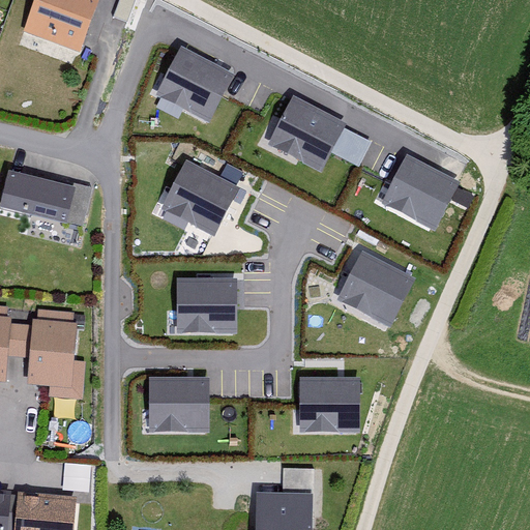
[(100,0),(35,0),(25,29),(82,50),(100,0)]
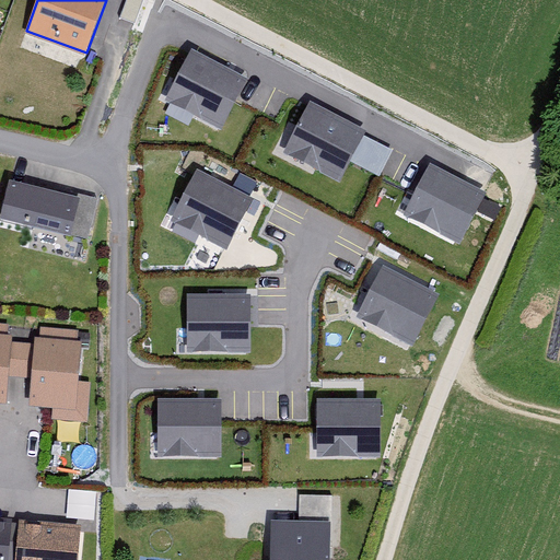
[(243,84),(194,60),(178,91),(200,101),(195,113),(222,127),(243,84)]
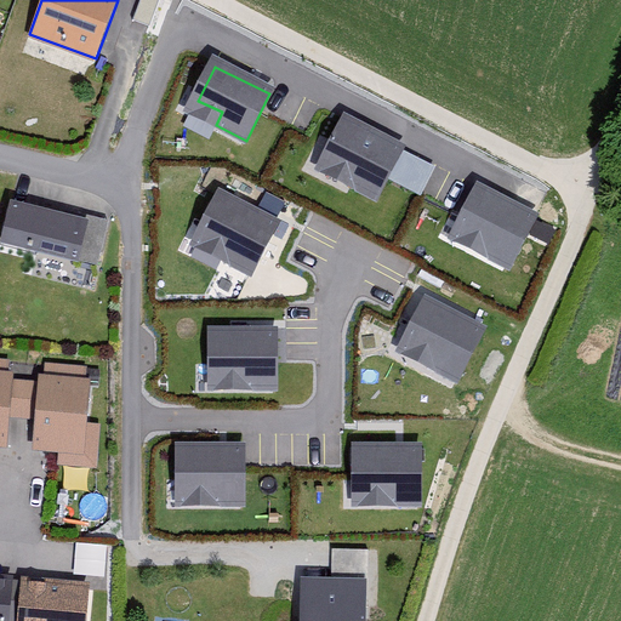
[(408,140),(345,108),(317,164),(376,193),(383,177),(421,197),(437,164),(404,148),(408,140)]
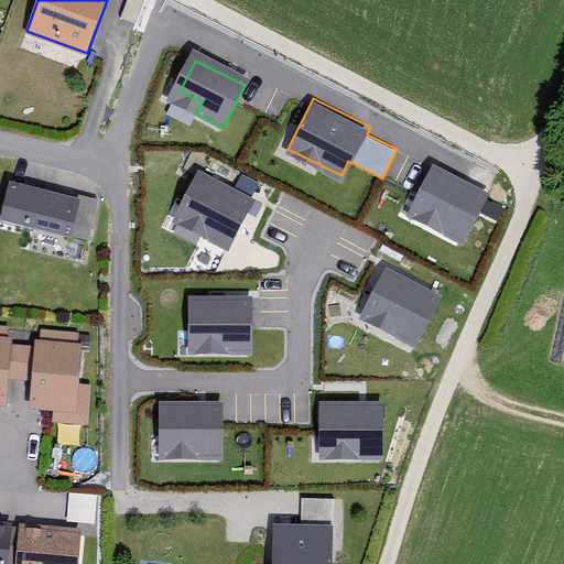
[(431,162),(405,213),(465,241),(490,191),(431,162)]
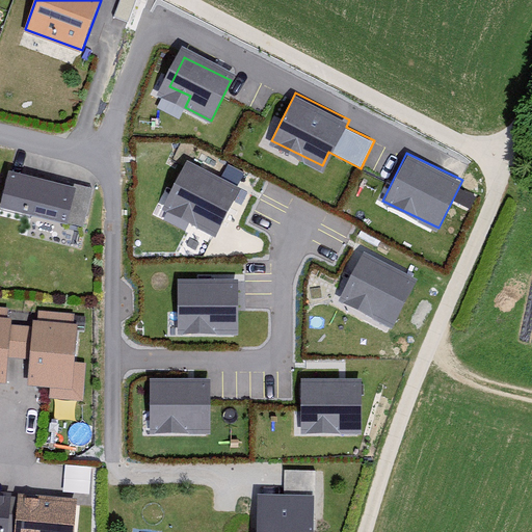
[(241,184),(185,156),(161,203),(217,231),(241,184)]
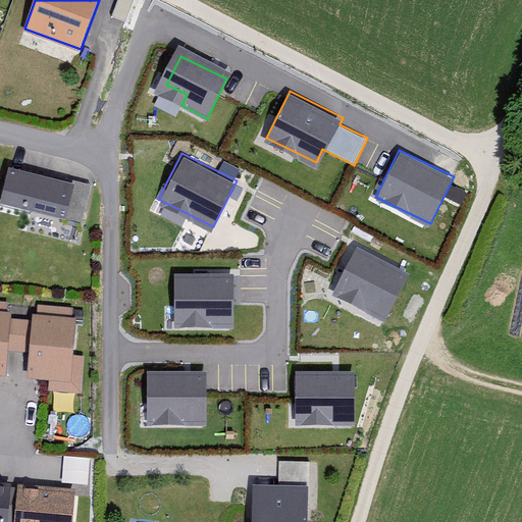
[(77,176),(12,160),(2,202),(67,218),(77,176)]
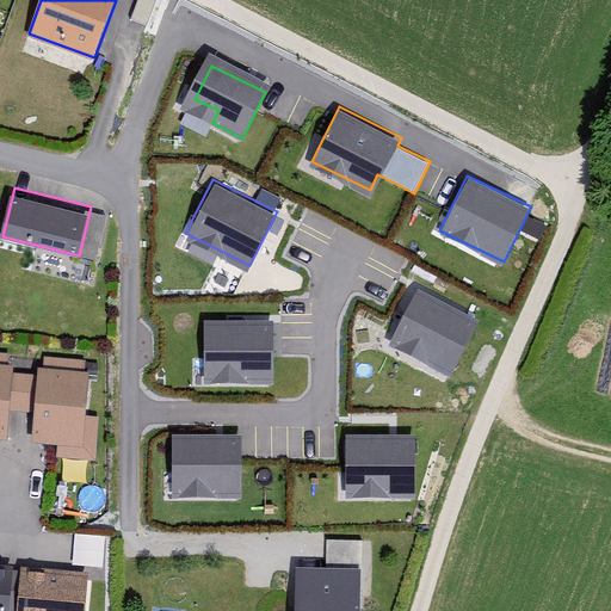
[(482,318),(418,285),(389,341),(454,374),(482,318)]
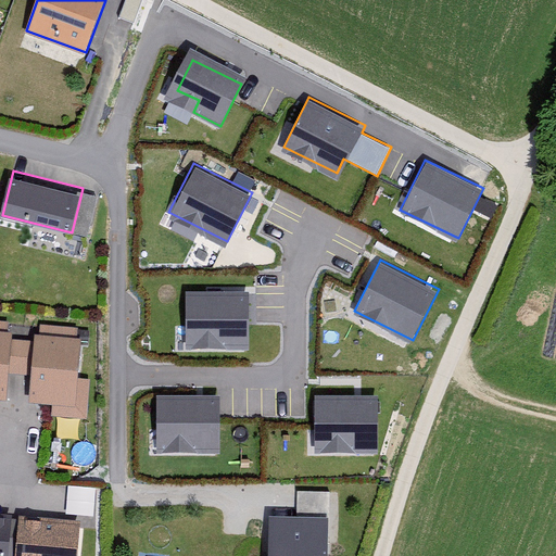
[(247,289),(186,291),(187,344),(248,343),(247,289)]
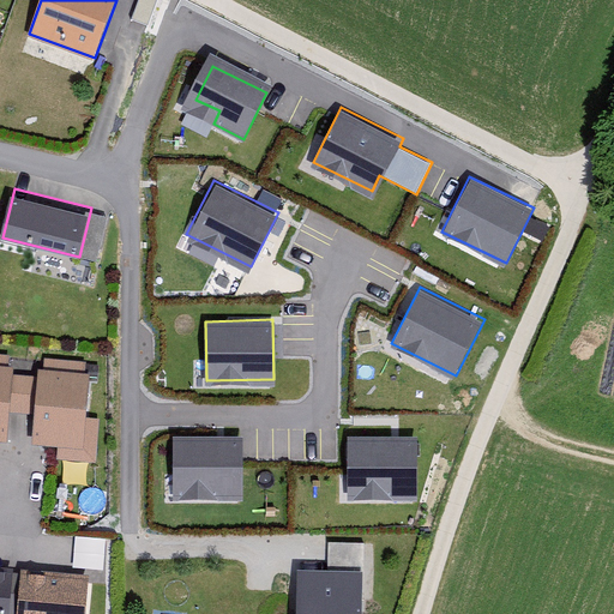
[(17,356),(0,354),(0,438),(10,440),(12,411),(16,372),(17,356)]
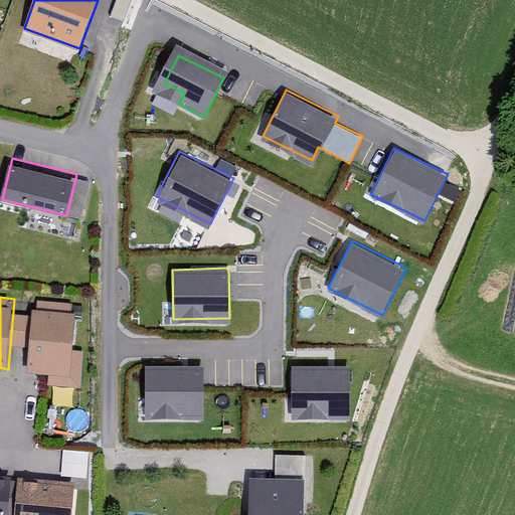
[(79,303),(31,299),(30,313),(28,346),(26,373),(49,374),(49,383),(79,386),(82,349),(76,349),(79,303)]
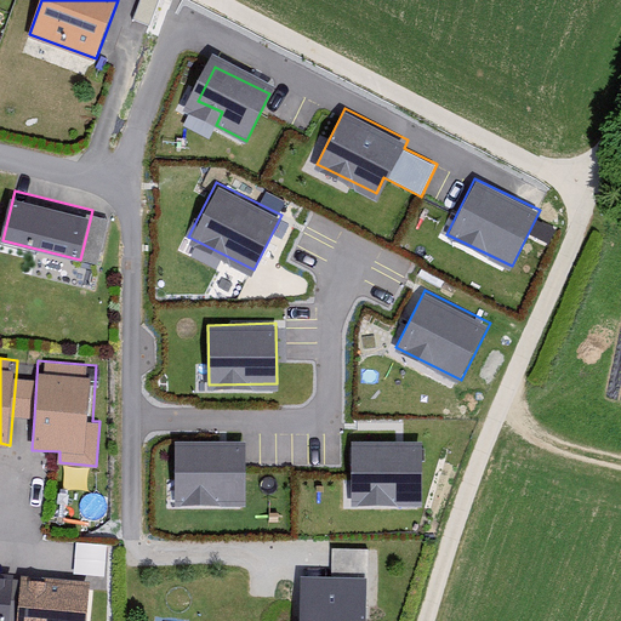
[(36,377),(16,376),(12,416),(34,417),(36,377)]
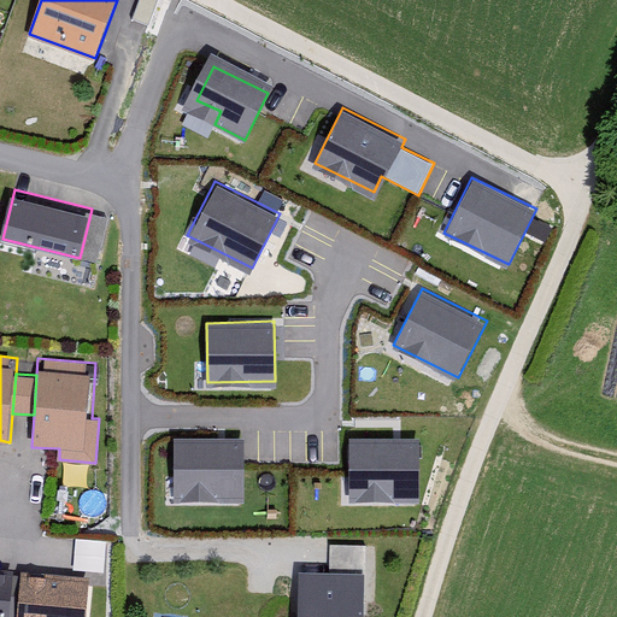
[(241,433),(171,435),(175,500),(244,498),(241,433)]
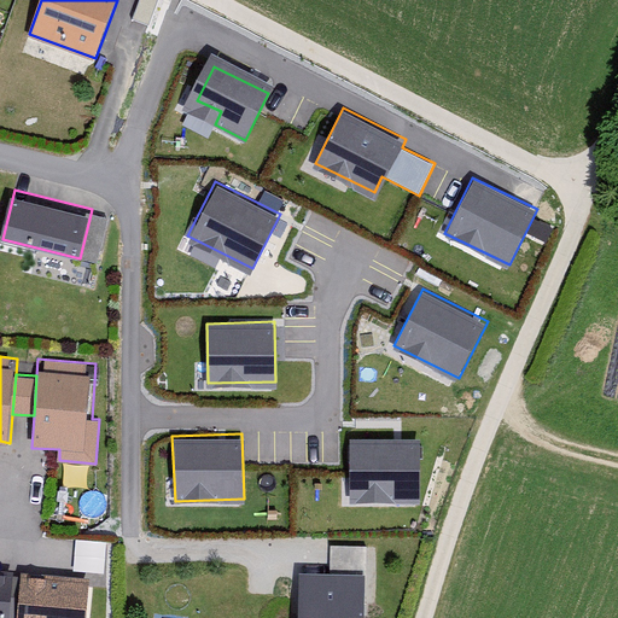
[(349,437),(348,499),(418,500),(419,438),(349,437)]
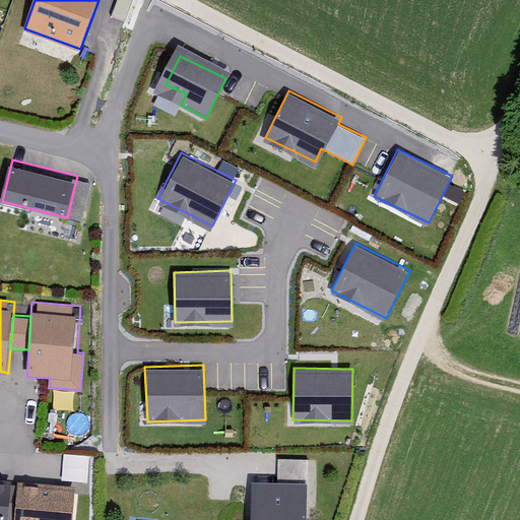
[(92,455),(64,451),(61,479),(89,482),(92,455)]
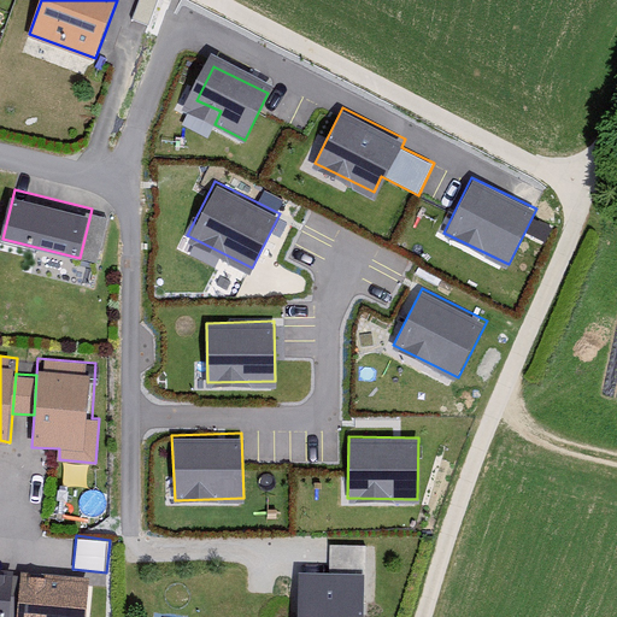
[(362,616),(363,564),(298,563),(295,616),(362,616)]
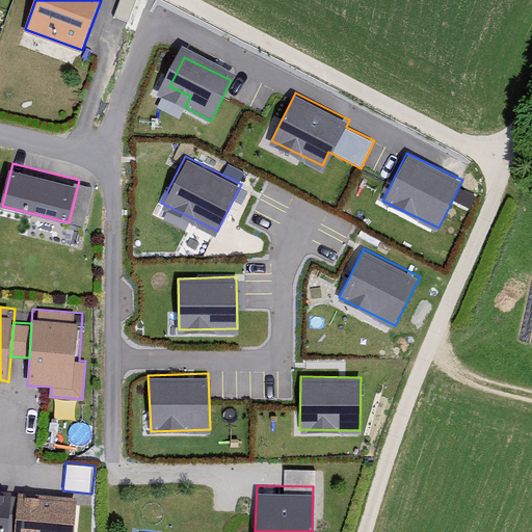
[(0,531),(7,531),(11,493),(0,491),(0,531)]
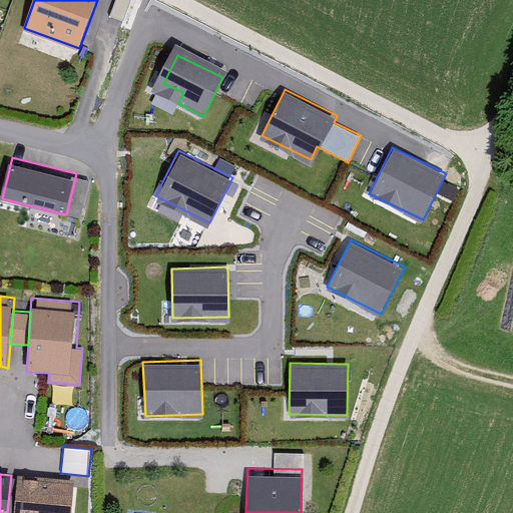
[(70,512),(74,479),(19,474),(15,512),(70,512)]
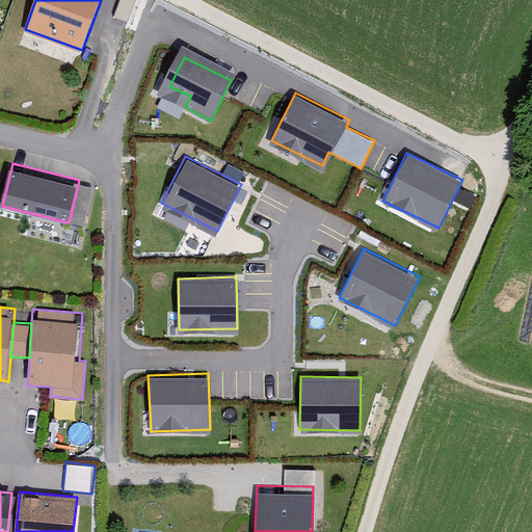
All buildings are outlined.
